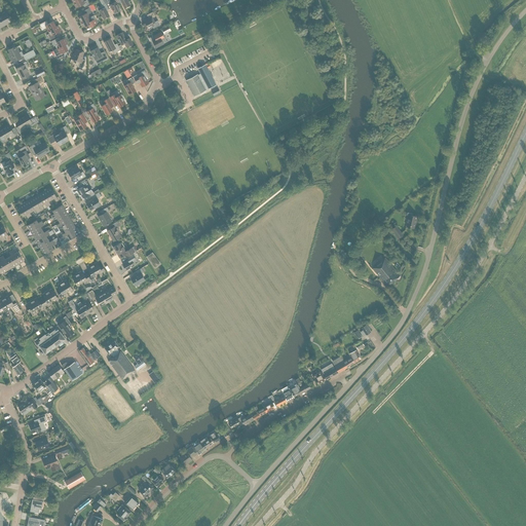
[(109,9),(106,3),(104,0),(99,0),(102,5),(101,5),(103,8),(99,10),(104,20),(109,16),(106,10),(109,9)]
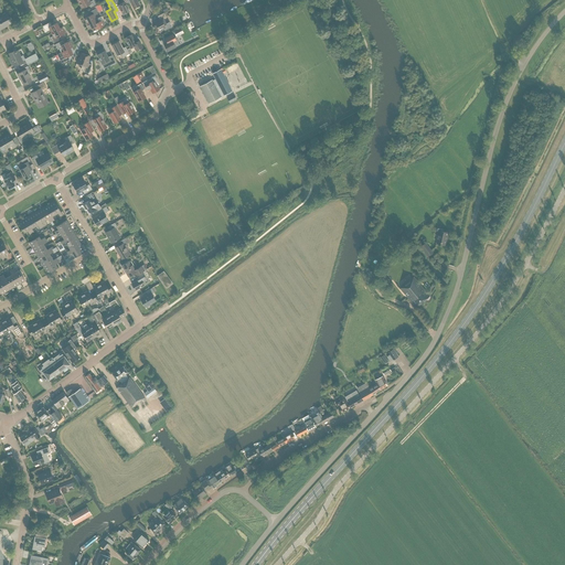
[(124,2),(120,4),(117,0),(112,0),(114,3),(117,10),(119,9),(123,14),(128,12),(124,2)]
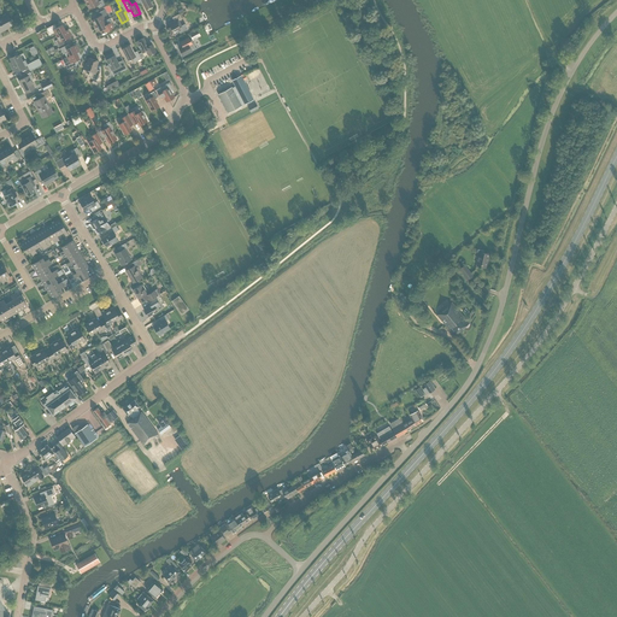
[(142,4),(146,10),(153,6),(148,0),(136,0),(140,5),(142,4)]
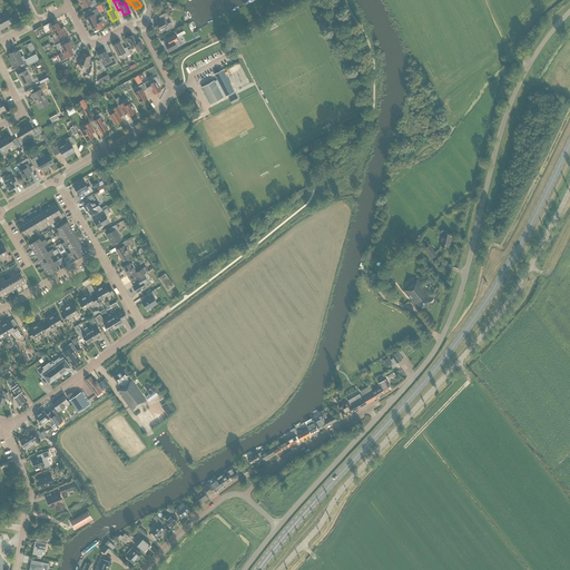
[(91,16),(85,19),(87,25),(97,19),(96,16),(99,15),(96,9),(90,12),(91,16)]
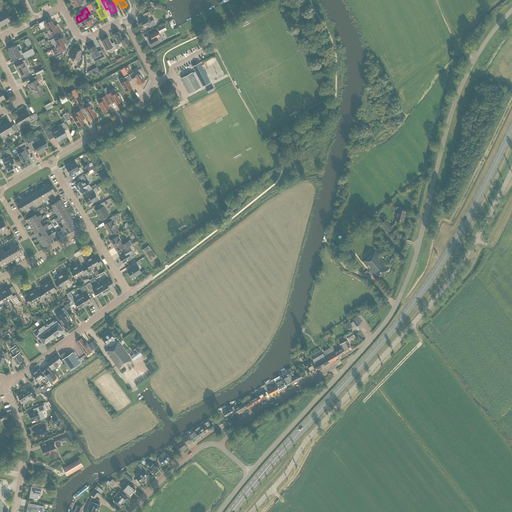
[(155,24),(153,20),(150,22),(148,17),(151,16),(149,12),(143,15),(144,18),(140,20),(141,23),(139,24),(142,30),(149,26),(149,27),(155,24)]
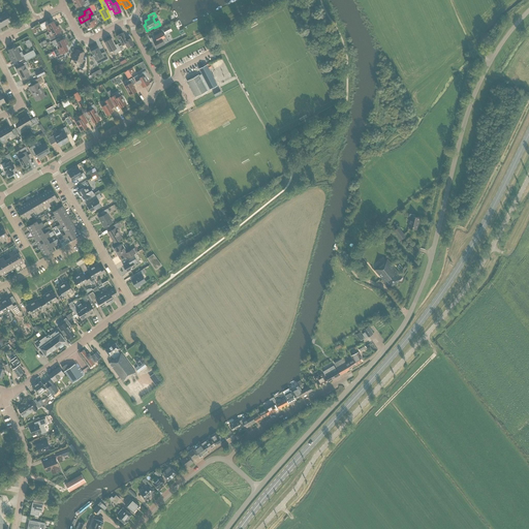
[(0,27),(6,25),(5,24),(10,22),(6,13),(0,17),(0,27)]
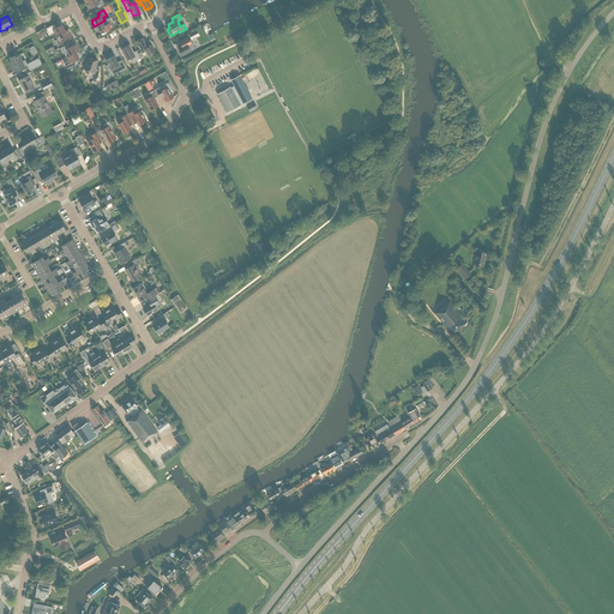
[(110,23),(107,24),(104,20),(94,26),(97,32),(102,30),(103,32),(113,28),(110,23)]
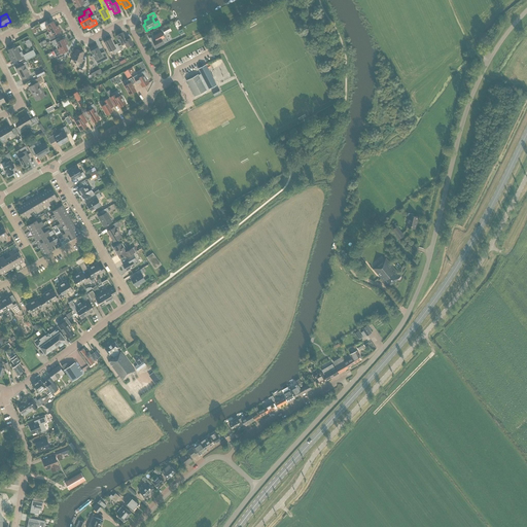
[(46,28),(47,31),(56,27),(53,22),(48,24),(46,21),(40,25),(42,30),(46,28)]
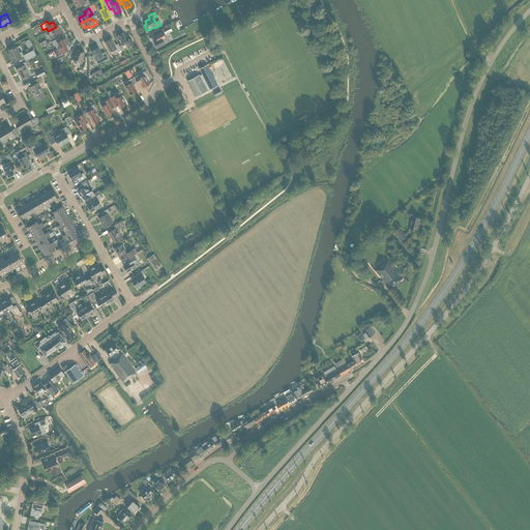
[(58,26),(56,27),(48,31),(50,34),(47,35),(50,40),(58,36),(56,33),(61,31),(58,26)]
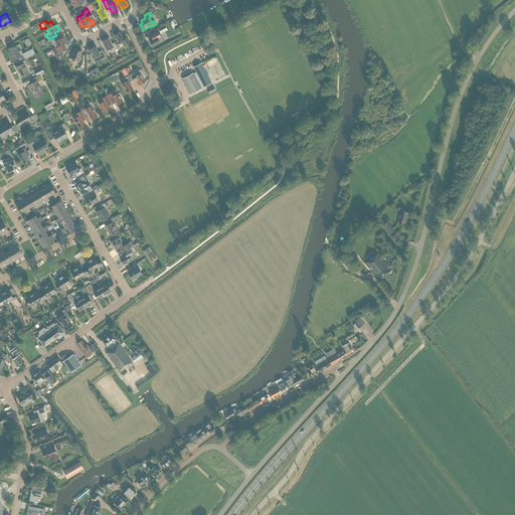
[(160,42),(158,38),(160,37),(158,31),(150,35),(151,35),(153,39),(149,41),(152,46),(160,42)]
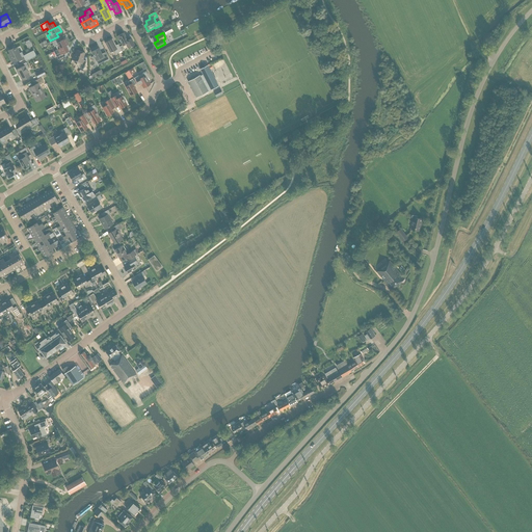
[(126,44),(128,48),(134,45),(131,38),(128,41),(124,33),(117,36),(123,46),(126,44)]
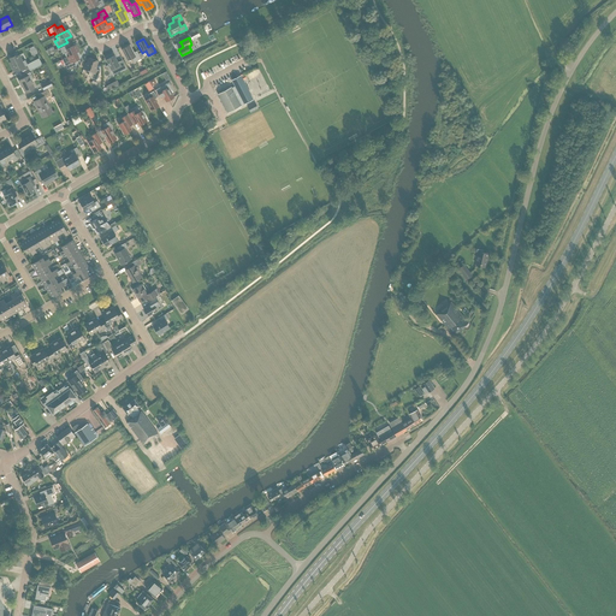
[(60,48),(63,54),(65,53),(66,57),(66,58),(76,53),(78,52),(76,45),(70,48),(69,45),(60,48)]
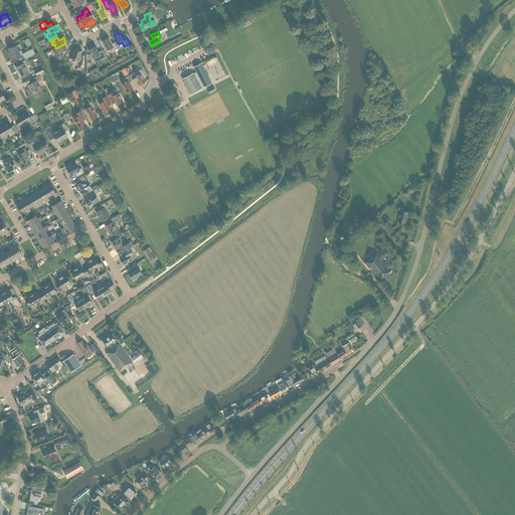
[(110,49),(112,52),(118,49),(115,42),(112,44),(109,37),(102,41),(107,50),(110,49)]
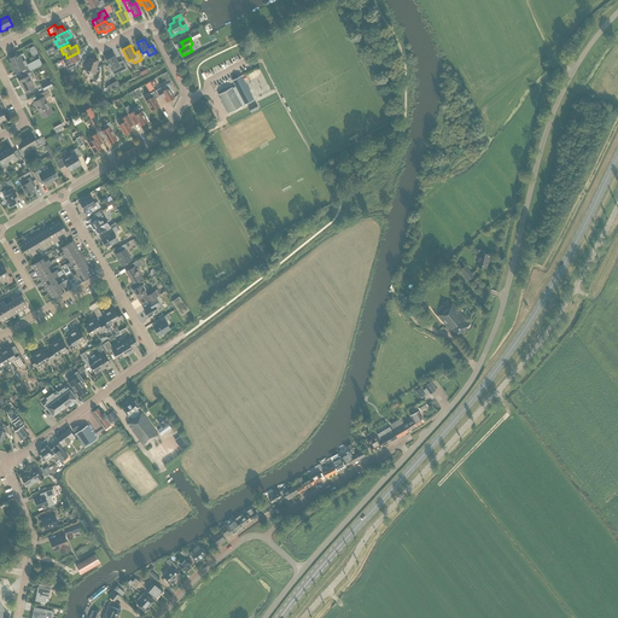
[(62,59),(64,64),(68,70),(76,65),(74,62),(80,59),(76,53),(66,58),(66,57),(62,59)]
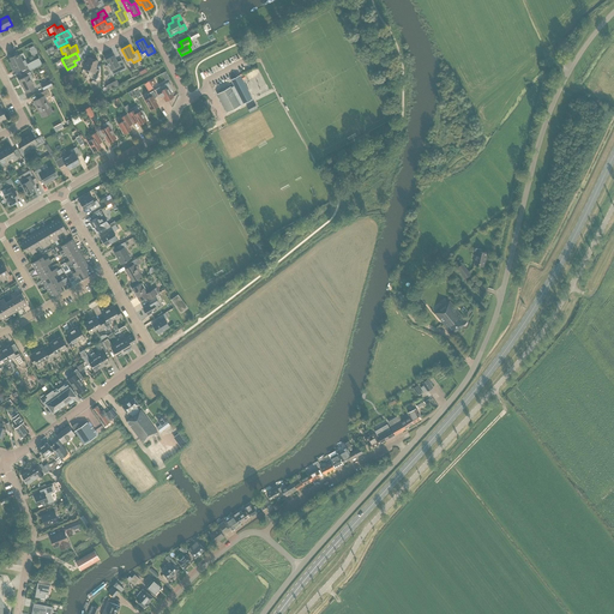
[(12,61),(10,62),(13,72),(18,70),(20,73),(29,68),(30,71),(42,65),(38,59),(26,65),(25,61),(23,62),(19,55),(17,56),(16,55),(10,58),(12,61)]
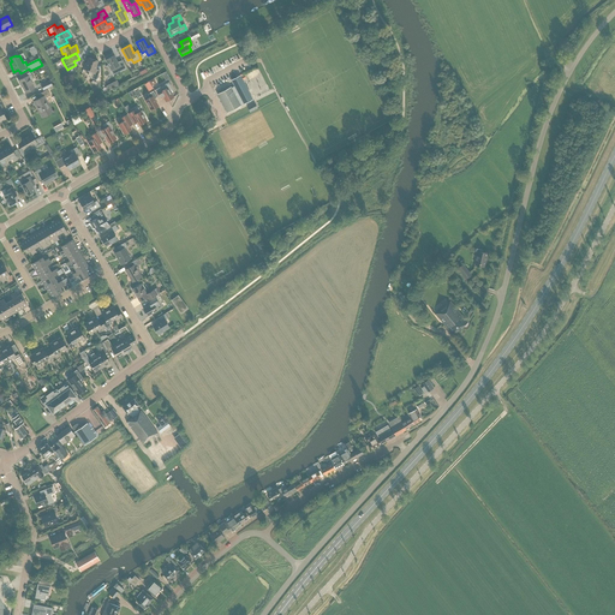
[(117,66),(119,71),(125,69),(121,60),(118,63),(114,55),(106,60),(111,70),(117,66)]
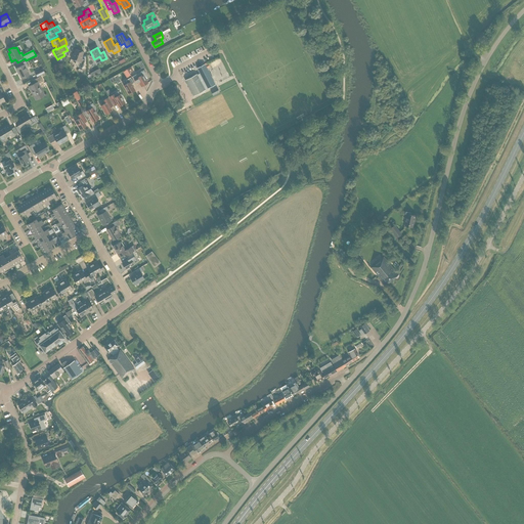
[(76,66),(82,68),(85,60),(81,58),(84,52),(75,49),(74,53),(73,53),(71,59),(77,61),(76,66)]
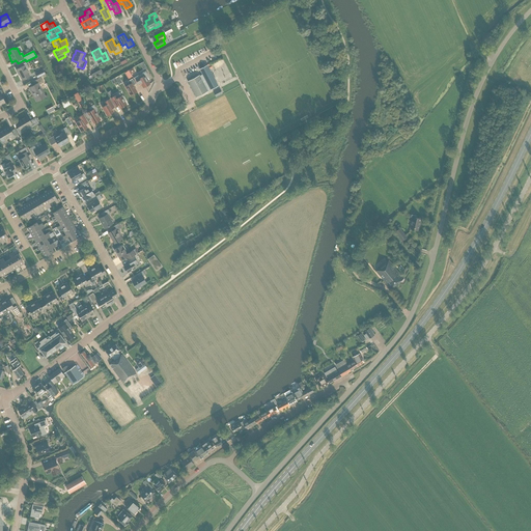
[(19,73),(22,80),(30,76),(26,70),(29,67),(26,62),(23,63),(24,65),(16,70),(18,74),(19,73)]
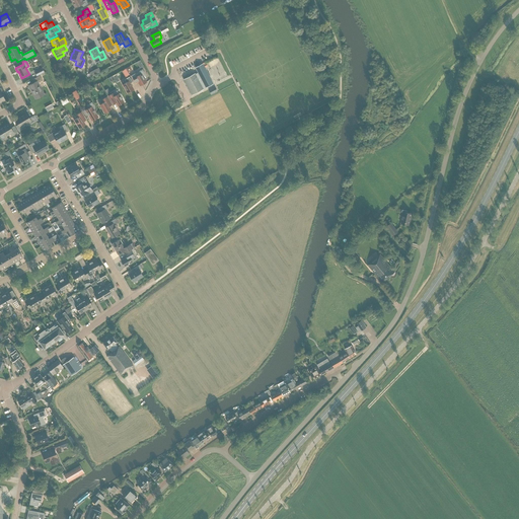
[(213,84),(203,64),(195,68),(198,73),(195,74),(195,73),(183,79),(192,95),(203,89),(206,87),(206,88),(213,84)]
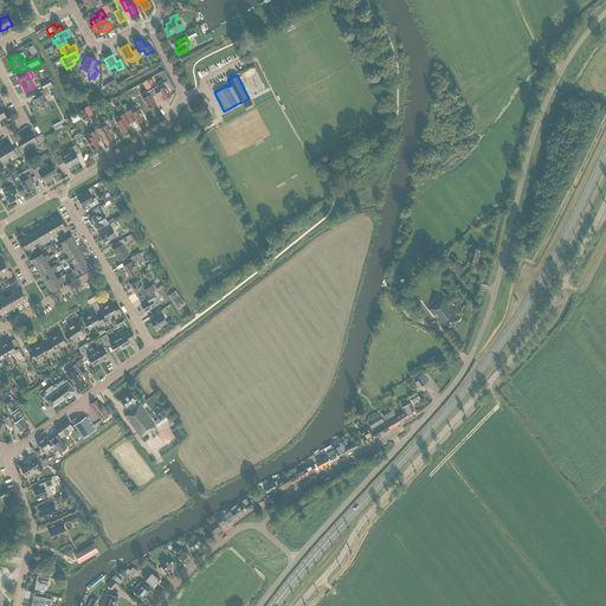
[(51,84),(49,79),(39,83),(43,89),(51,84)]
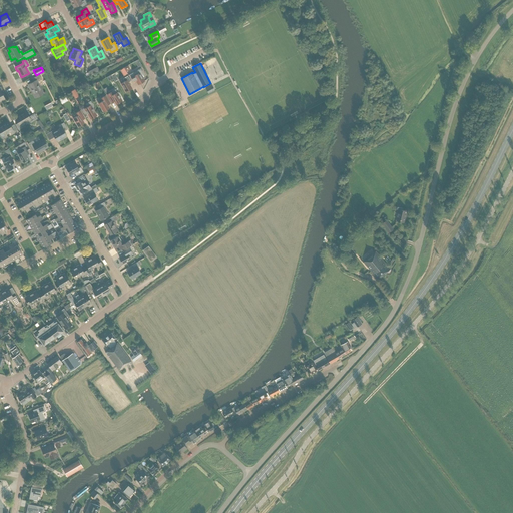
[(114,77),(115,80),(118,78),(114,71),(107,75),(109,79),(114,77)]
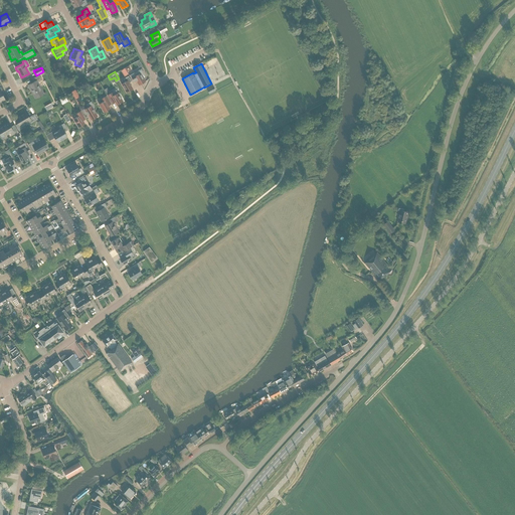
[(136,79),(139,86),(145,81),(140,73),(136,75),(135,72),(130,75),(133,80),(136,79)]
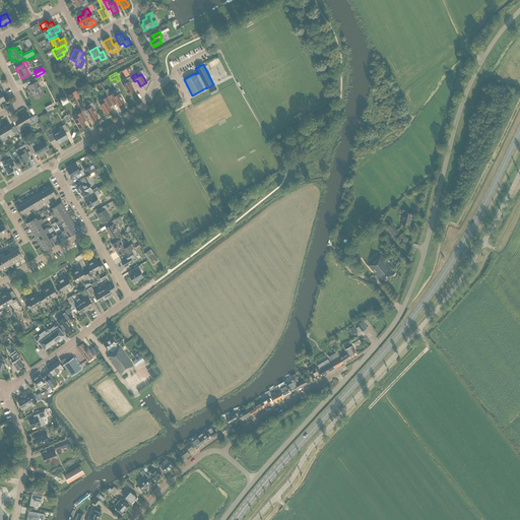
[(44,94),(39,83),(43,81),(41,76),(33,80),(35,83),(28,86),(35,99),(44,94)]
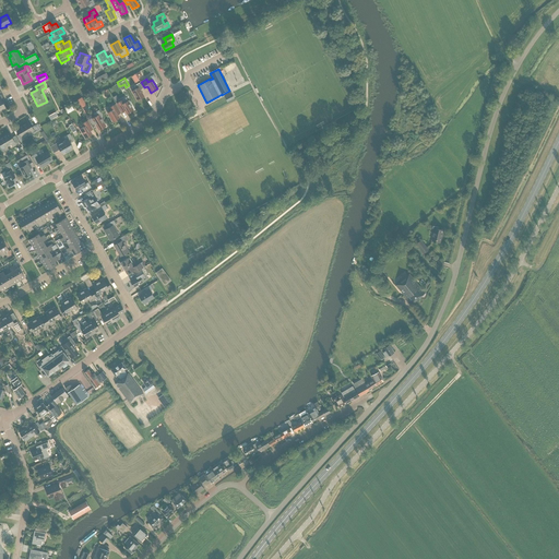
[(132,92),(138,100),(144,96),(140,91),(143,88),(139,83),(134,86),(135,88),(132,92)]
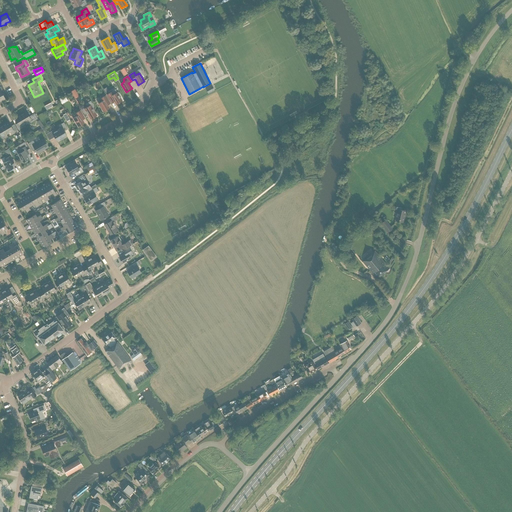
[(75,89),(70,92),(74,99),(75,99),(78,97),(79,96),(77,93),(75,89)]
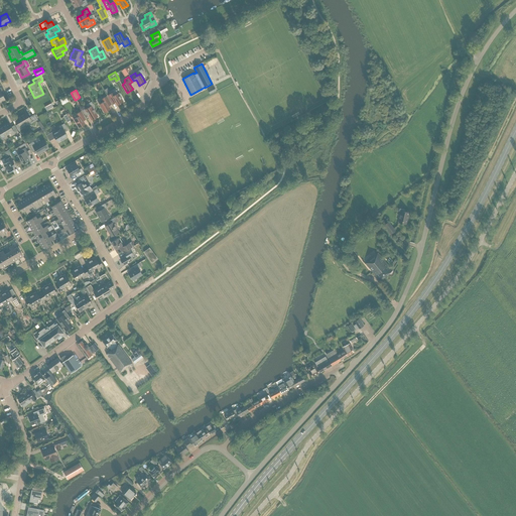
[(114,96),(112,93),(108,96),(112,103),(115,102),(117,105),(123,102),(118,93),(114,96)]
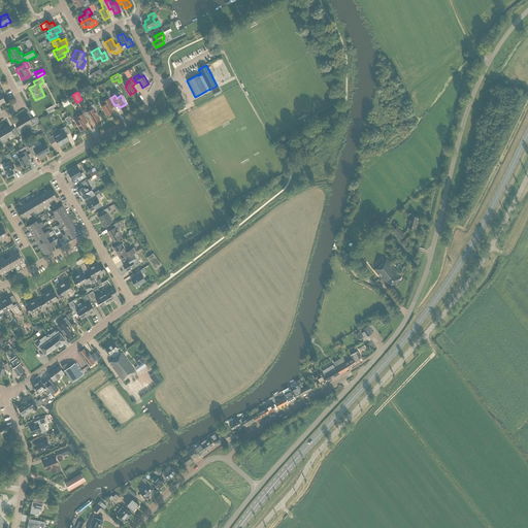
[(101,106),(106,116),(112,111),(110,108),(113,106),(108,99),(103,101),(105,104),(101,106)]
